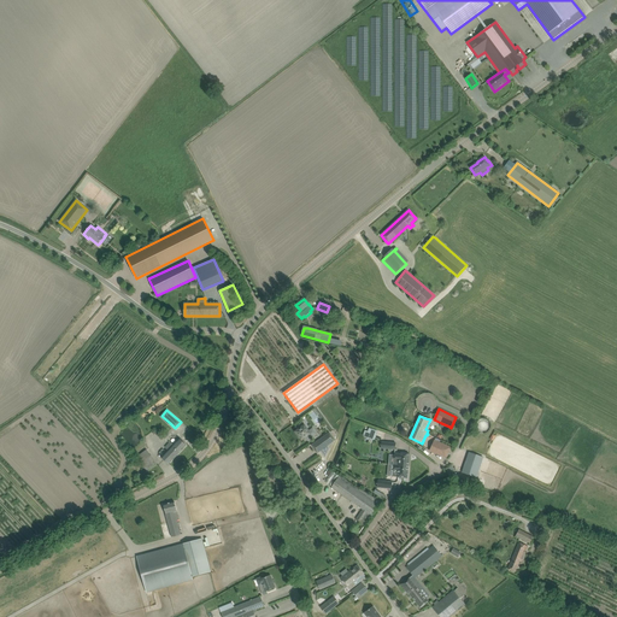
[(298,430),(295,432),(300,439),(301,441),(304,439),(306,438),(309,440),(313,436),(317,434),(313,428),(309,432),(305,425),(301,428),(299,424),(295,428),(298,430)]
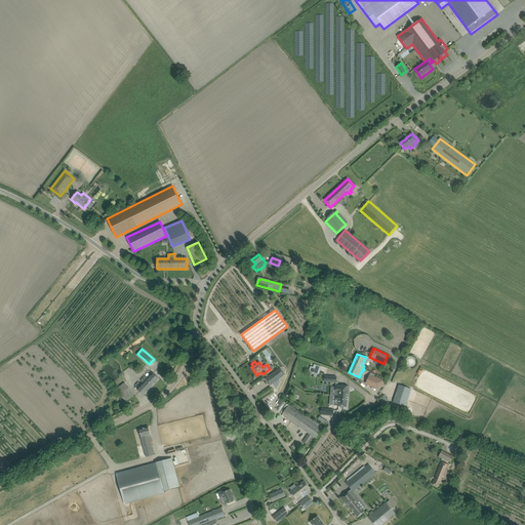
[(311,366),(309,371),(318,374),(321,367),(314,364),(313,367),(311,366)]
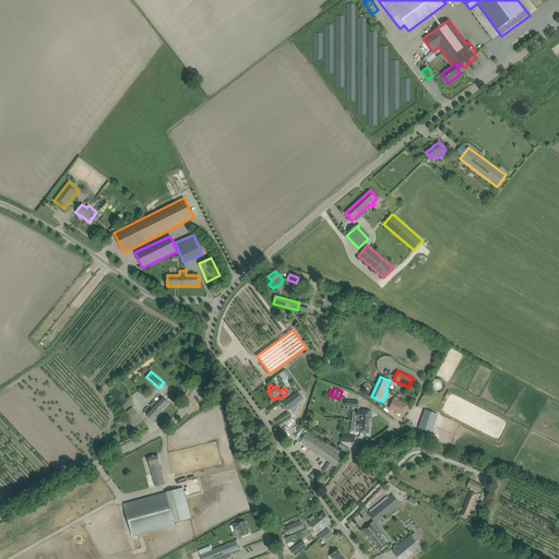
[(292,396),(287,400),(293,407),(290,408),(295,415),(298,406),(297,404),(304,399),(298,392),(292,396)]
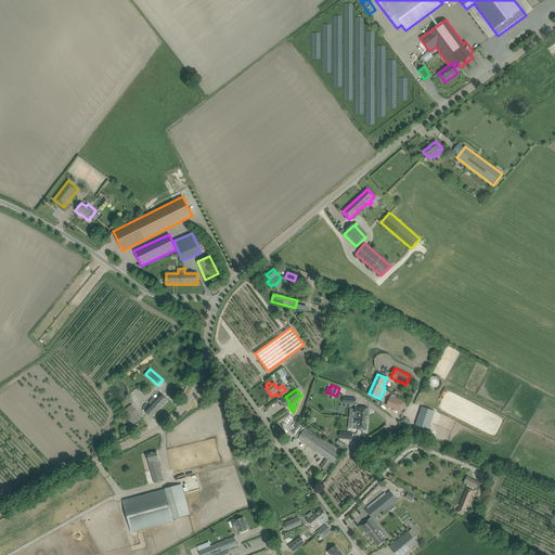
[(145,412),(147,414),(152,417),(168,400),(162,395),(156,400),(153,397),(152,398),(152,399),(149,402),(152,405),(145,412)]
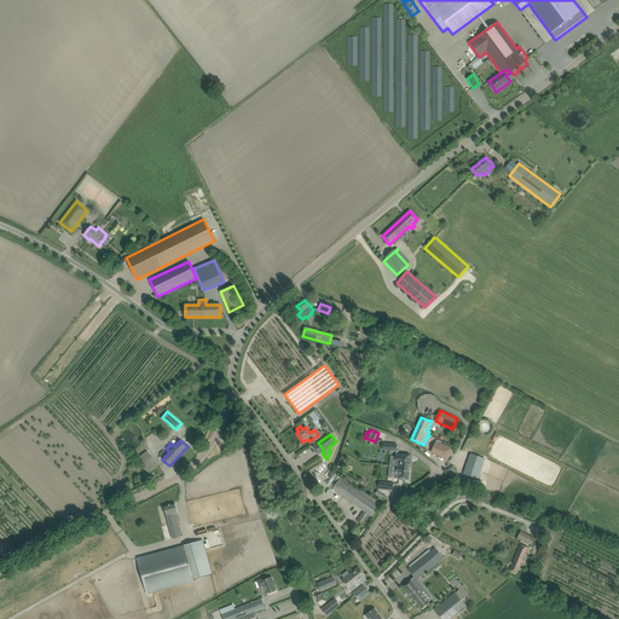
[(447,458),(452,449),(437,441),(432,452),(447,458)]
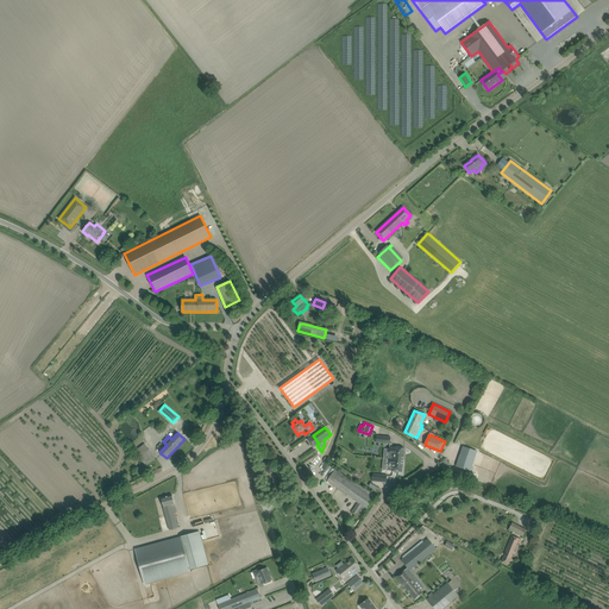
[(145,464),(155,458),(145,444),(136,450),(145,464)]
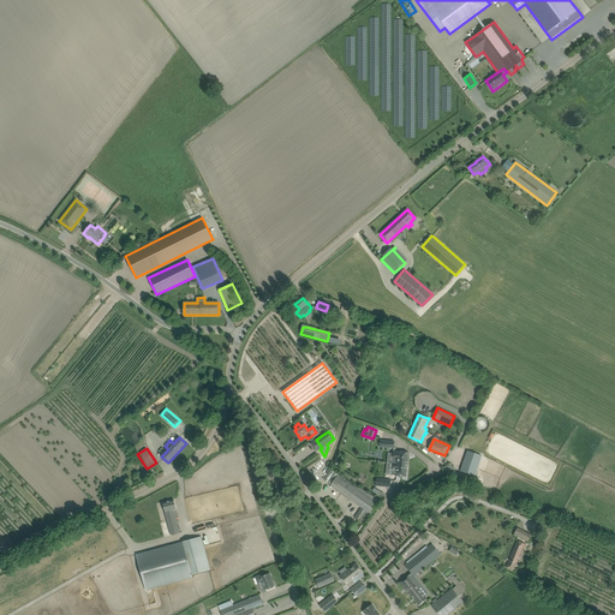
[(467,451),(461,471),(470,475),(473,476),(478,464),(481,455),(467,451)]
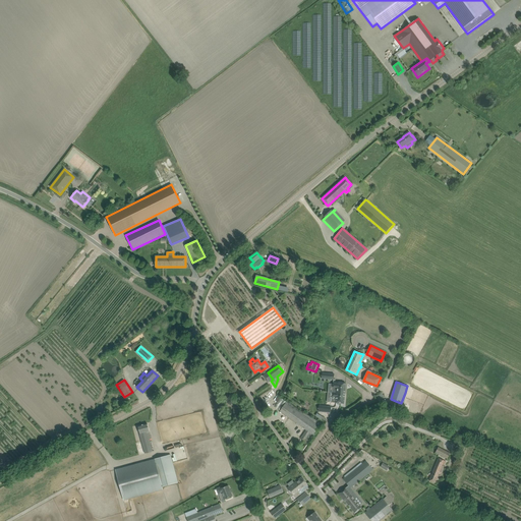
[(337,393),(345,394),(346,384),(338,383),(333,383),(333,384),(333,387),(337,388),(337,393)]
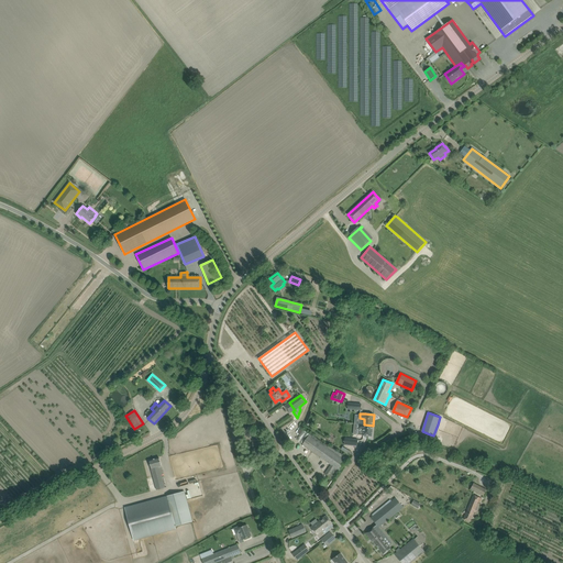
[(364,424),(359,424),(359,434),(359,435),(363,435),(372,437),(373,426),(364,424)]
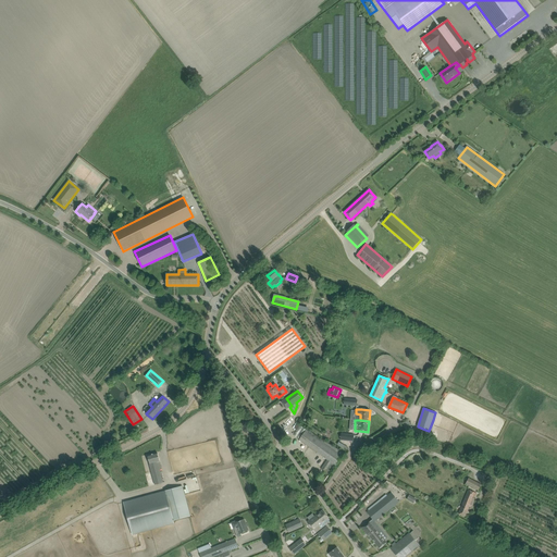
[(299,440),(299,441),(327,459),(332,462),(330,465),(325,471),(324,473),(326,474),(327,475),(329,477),(330,475),(342,457),(345,454),(307,429),(306,430),(305,431),(299,440)]
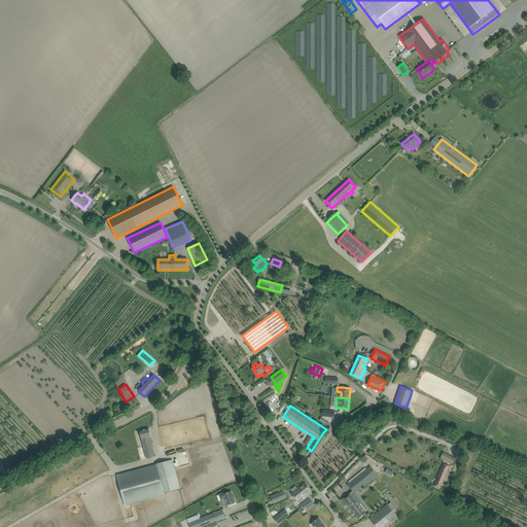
[(139,431),(141,436),(147,459),(154,457),(151,445),(153,444),(149,428),(139,431)]
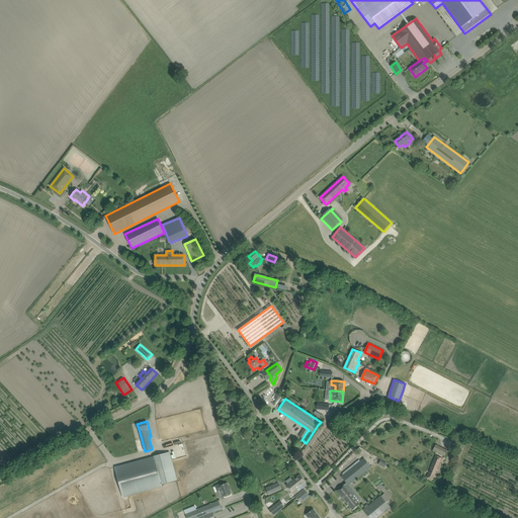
[(433,450),(437,452),(444,456),(447,450),(436,444),(433,450)]
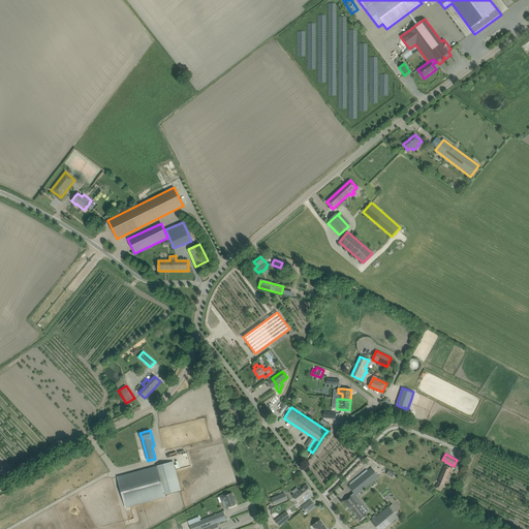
[(117,477),(125,505),(181,490),(173,462),(117,477)]
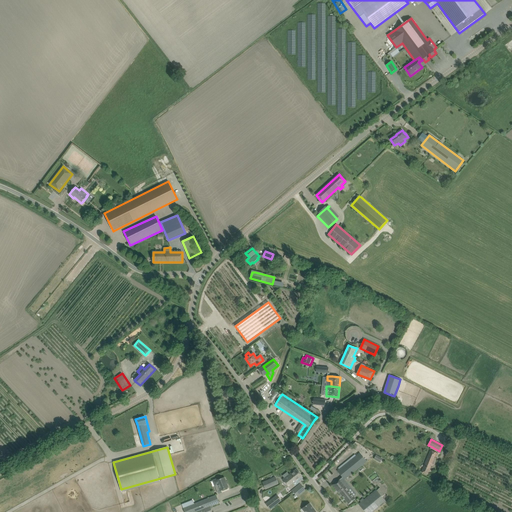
[(422,472),(426,474),(427,475),(432,464),(434,465),(436,459),(434,458),(435,456),(437,456),(439,453),(431,450),(422,472)]
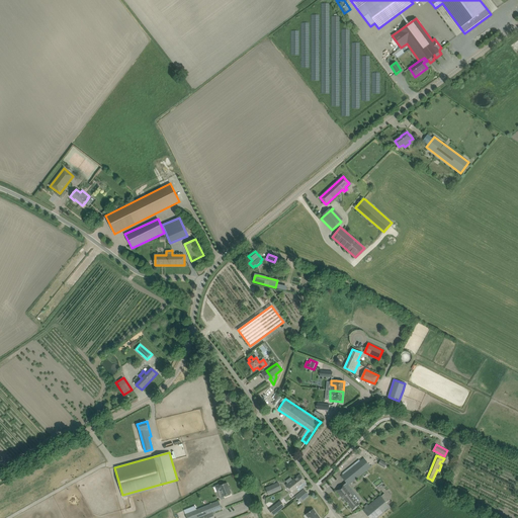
[(343,476),(341,478),(346,484),(346,483),(348,485),(367,469),(371,466),(364,458),(360,461),(356,465),(343,476)]
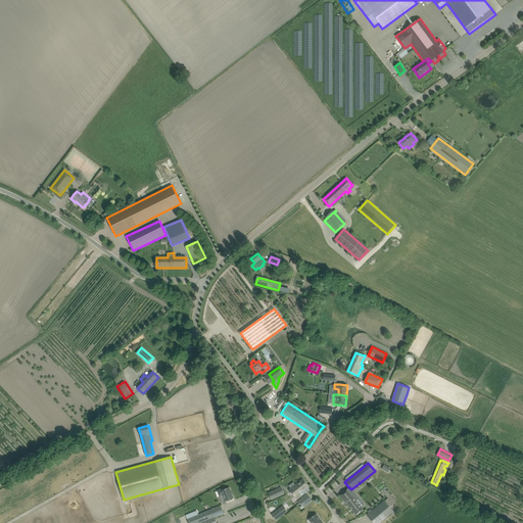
[(289,489),(296,500),(305,492),(303,490),(307,486),(308,486),(303,479),(299,482),(297,484),(289,489)]
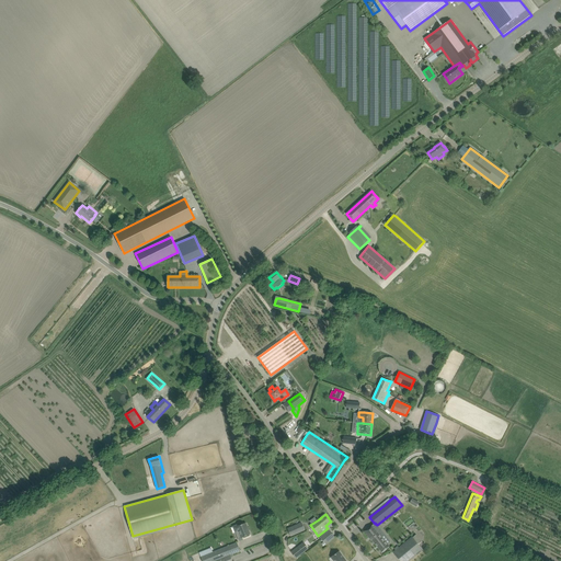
[(305,530),(301,523),(287,528),(290,535),(295,533),(296,535),(305,530)]
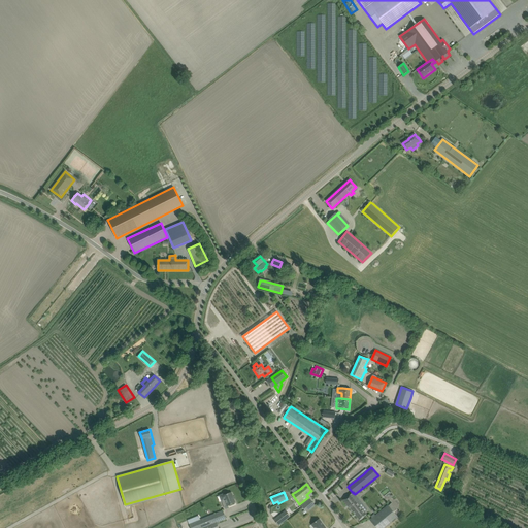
[(359,505),(362,503),(355,494),(353,492),(351,494),(351,493),(342,500),(350,508),(350,507),(360,520),(366,515),(365,512),(359,505)]
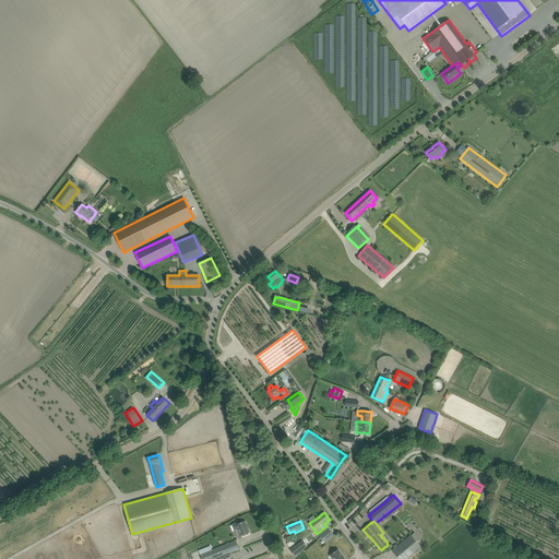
[(245,522),(238,524),(237,523),(233,525),(235,532),(238,530),(240,536),(249,533),(245,522)]
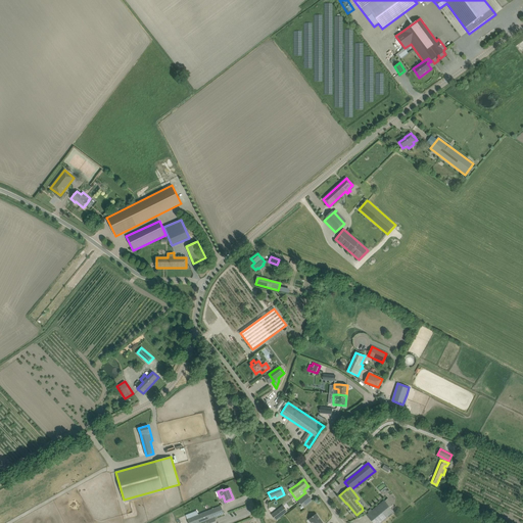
[(299,502),(304,508),(312,501),(306,494),(299,502)]
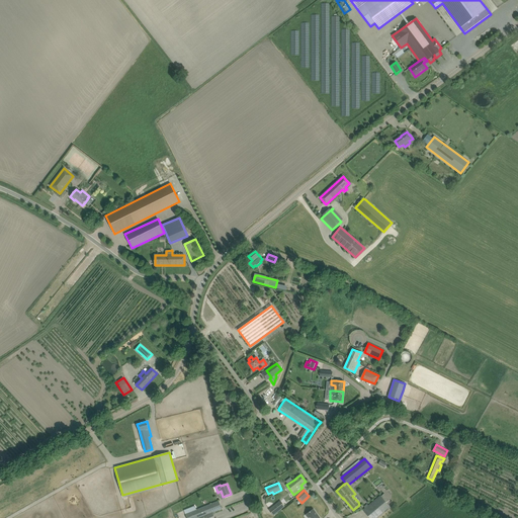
[(369,517),(377,517),(391,508),(380,496),(363,510),(369,517)]
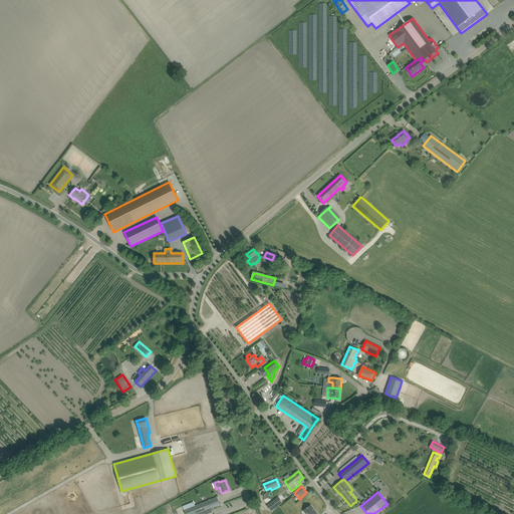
[(213,507),(220,505),(217,497),(212,499),(195,506),(192,507),(191,503),(183,507),(185,513),(212,513),(212,511),(211,508),(213,507)]
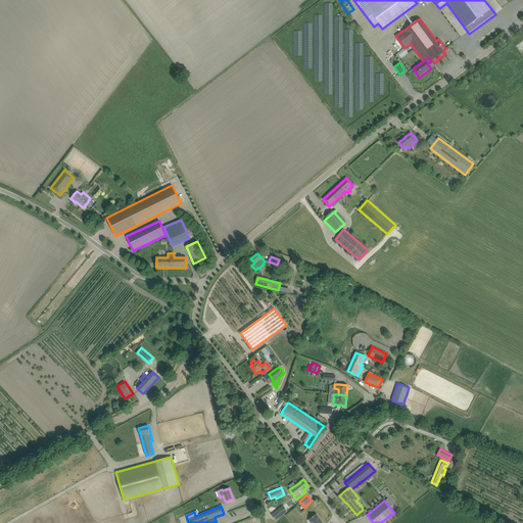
[(283,506),(272,515),(276,520),(287,511),(283,506)]
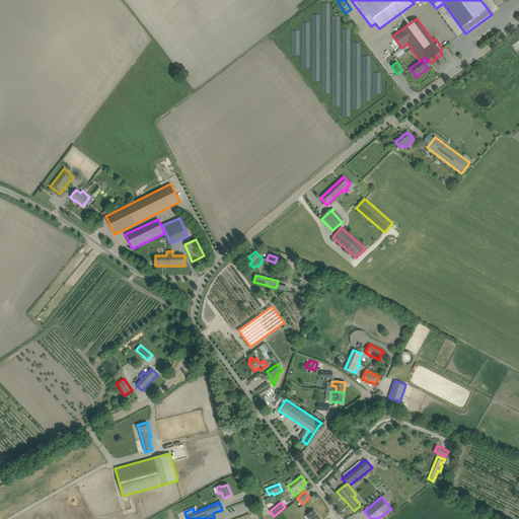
[(320,518),(314,510),(306,516),(308,518),(310,518),(320,518)]
